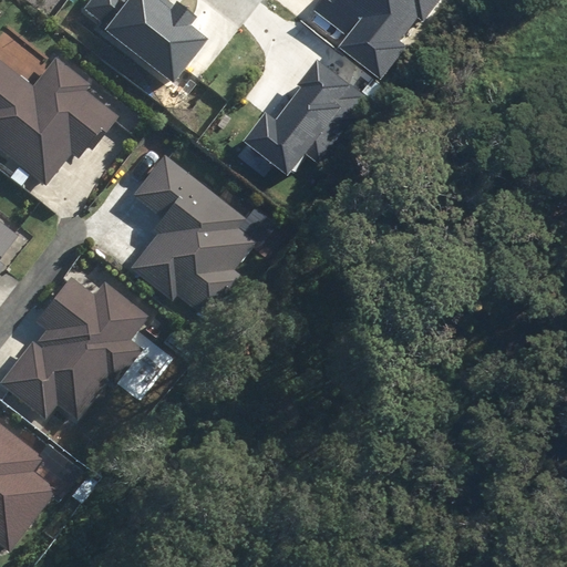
[(129,0),(91,0),(83,12),(106,30),(129,0)]
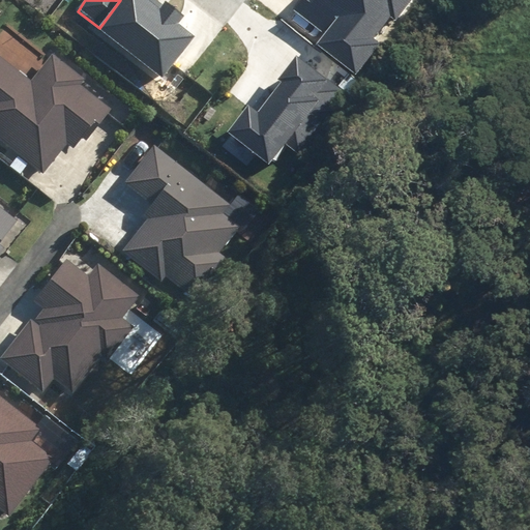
[(120,0),(99,28),(164,76),(188,41),(157,18),(168,5),(160,0),(120,0)]
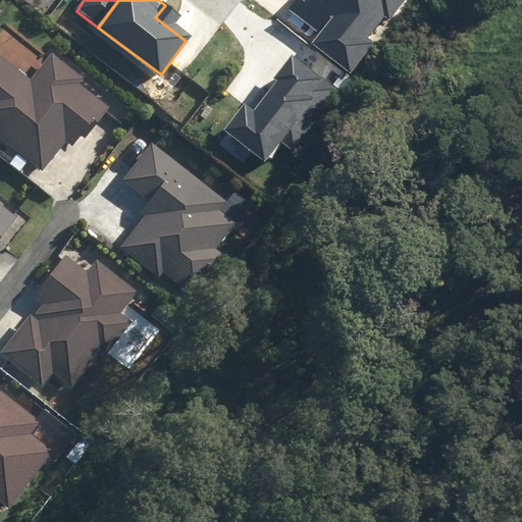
[(406,0),(306,0),(306,1),(304,0),(292,0),(286,6),(320,34),(313,42),(350,71),(406,0)]
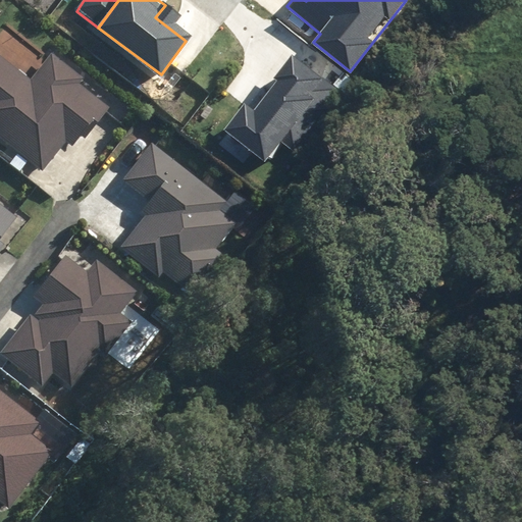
[(83,77),(51,53),(31,79),(0,55),(0,138),(42,171),(64,143),(70,147),(81,135),(86,139),(110,108),(79,84),(83,77)]
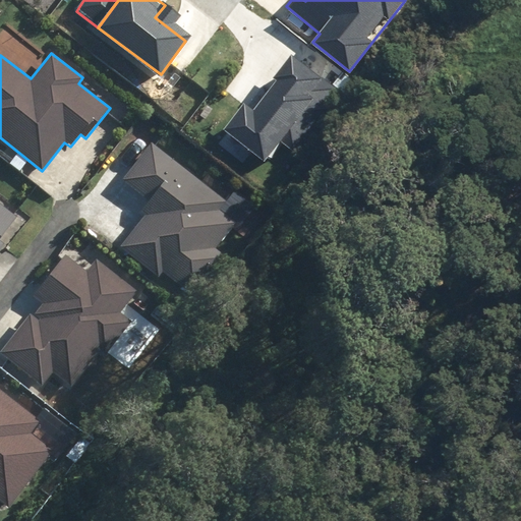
[(244,105),(226,128),(265,159),(280,140),(290,148),(336,91),(293,56),(276,78),(279,81),(254,113),(244,105)]
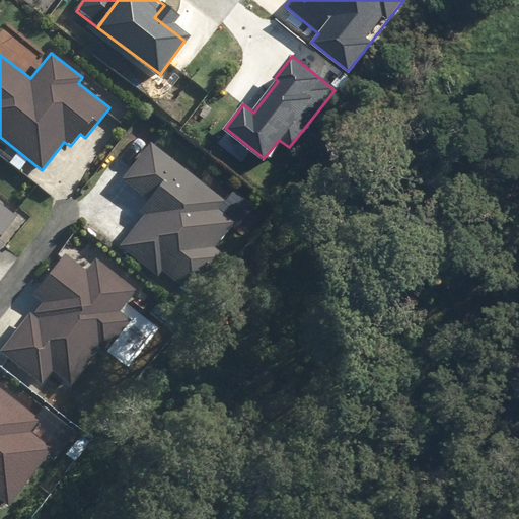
[(225,200),(151,142),(122,178),(149,200),(140,211),(144,214),(120,246),(158,277),(163,271),(195,296),(226,256),(215,247),(234,222),(218,209),(225,200)]
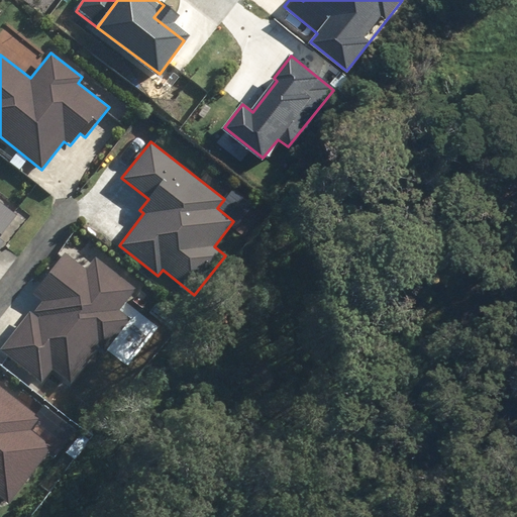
[(0,247),(5,241),(0,237),(0,235),(16,215),(0,202),(0,247)]
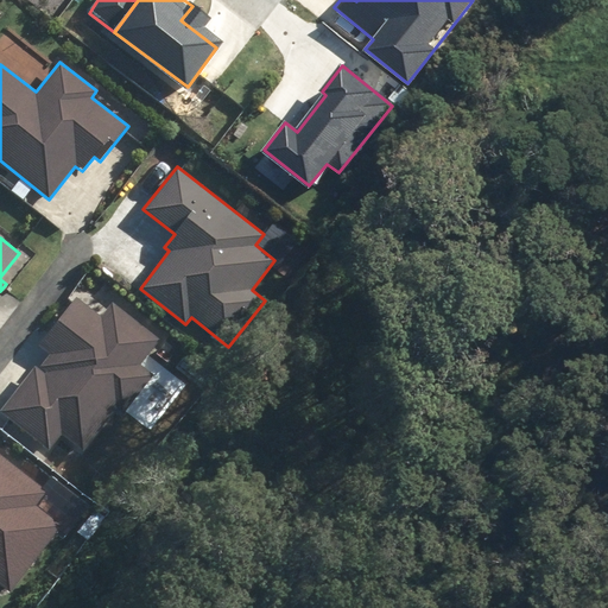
[(35,367),(0,409),(0,412),(48,451),(61,435),(81,451),(116,409),(125,415),(156,375),(141,363),(158,341),(112,304),(101,318),(75,297),(38,343),(51,354),(40,366),(46,371),(44,374),(35,367)]
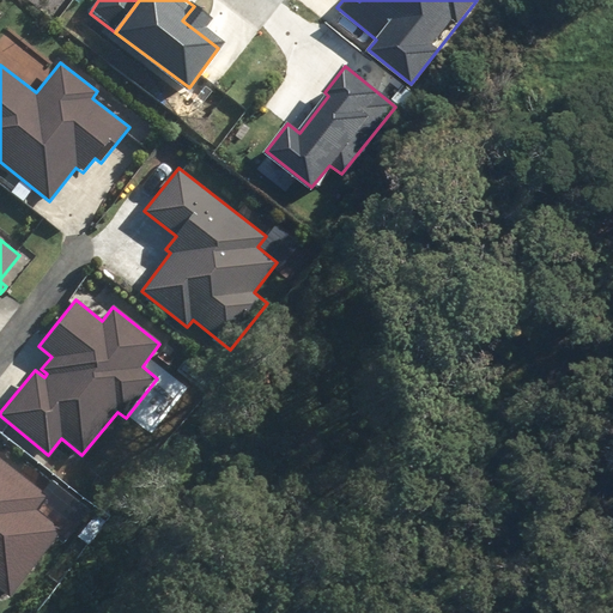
[(48,497),(0,457),(0,590),(8,598),(62,530),(37,510),(48,497)]
